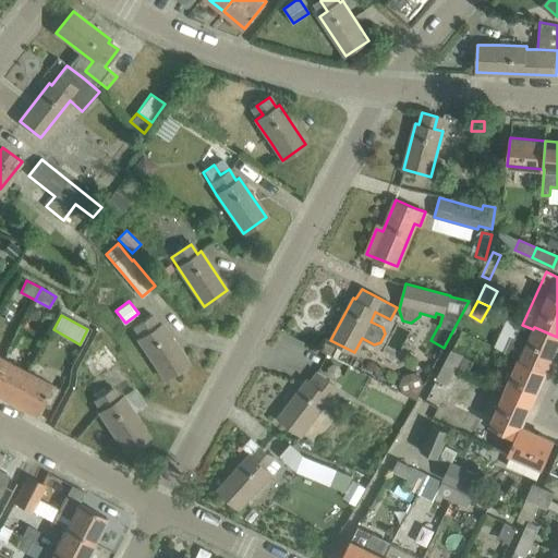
[(153,315),(138,325),(145,336),(138,340),(165,378),(187,363),(161,324),(159,326),(153,315)]
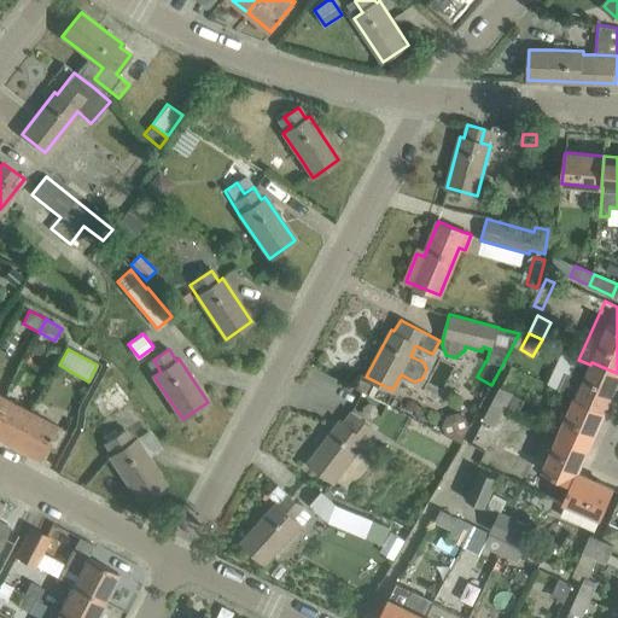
[(578,360),(571,375),(566,373),(558,391),(575,400),(604,413),(617,380),(617,373),(592,362),(590,365),(578,360)]
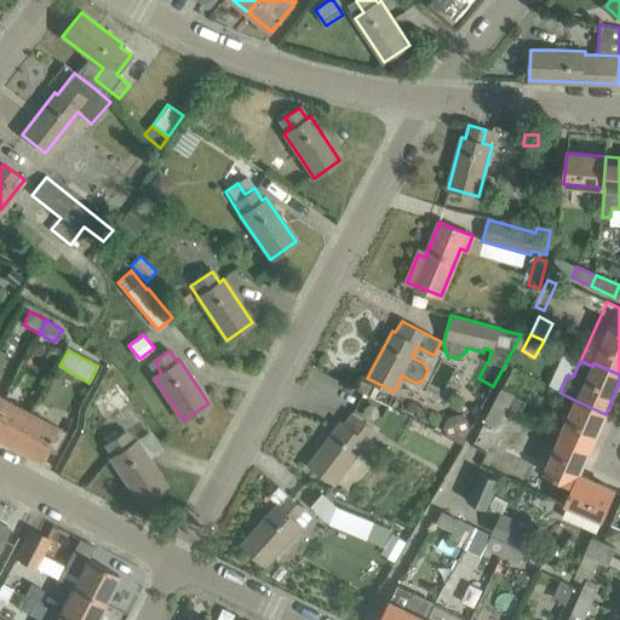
[(128,429),(147,413),(116,380),(80,412),(97,430),(115,414),(128,429)]
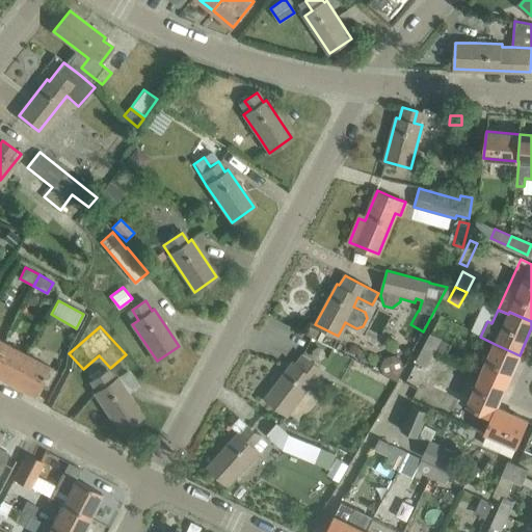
[(433,353),(435,348),(442,339),(431,334),(423,349),(433,353)]
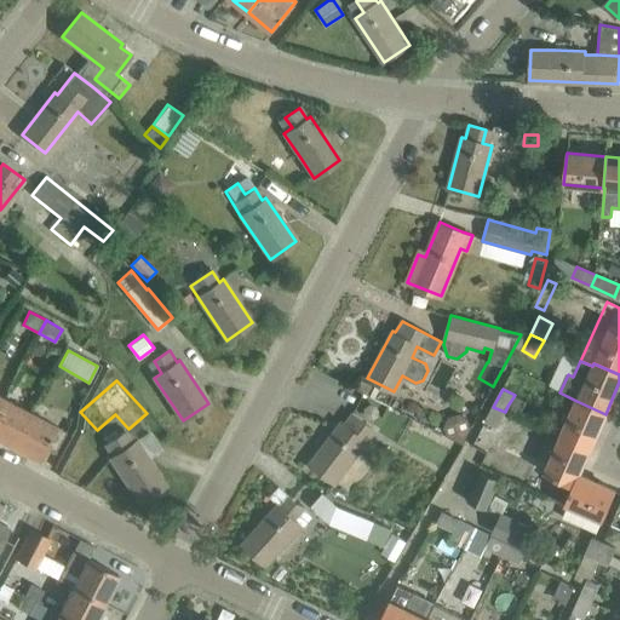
[(0,440),(12,447),(30,413),(4,399),(0,405),(0,440)]
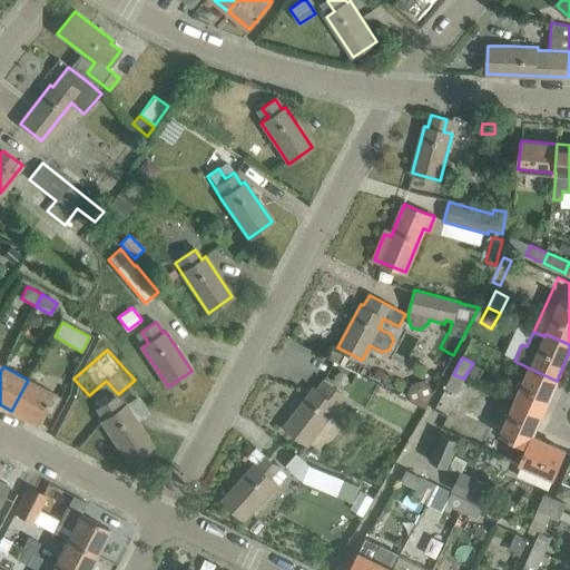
[(542,413),(557,381),(530,369),(516,401),(534,410),(542,413)]
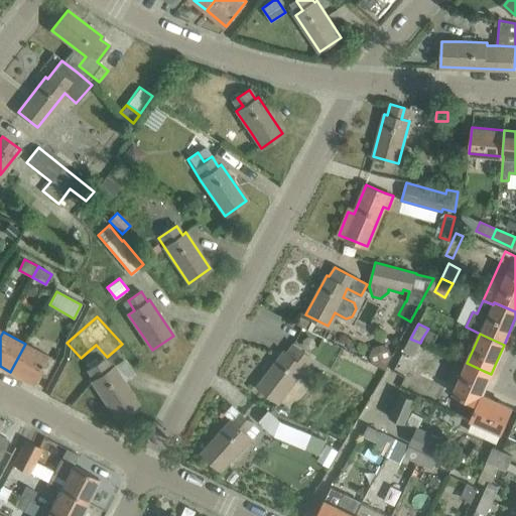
[(420,343),(410,339),(404,351),(413,356),(420,343)]
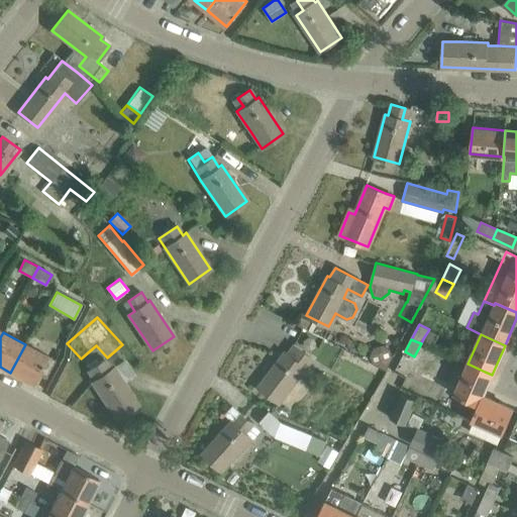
[(45,377),(55,359),(25,344),(10,373),(32,384),(38,373),(45,377)]
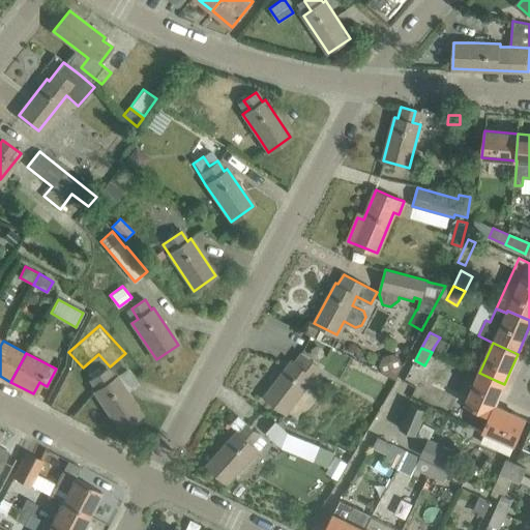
[(294,363),(292,361),(265,398),(286,413),(313,377),(320,367),(301,354),(294,363)]
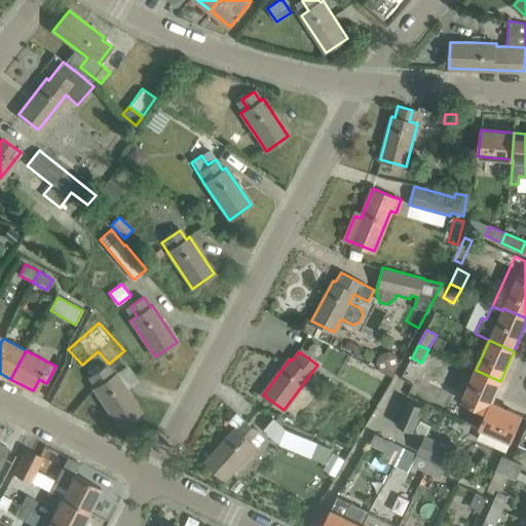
[(400,363),(398,355),(389,351),(380,354),(377,362),(379,369),(392,376),(400,363)]
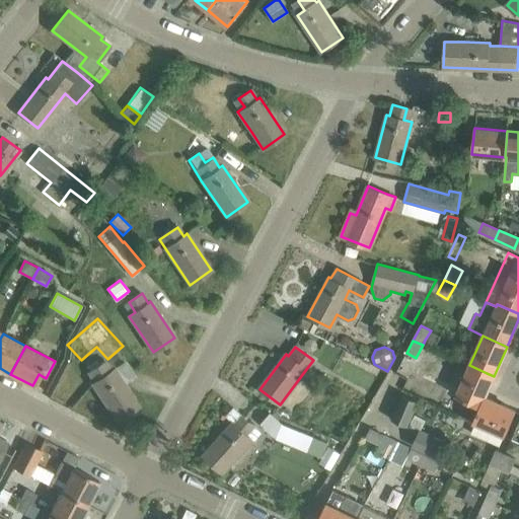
[(92,383),(117,420),(138,405),(114,369),(110,371),(105,361),(93,369),(99,378),(92,383)]
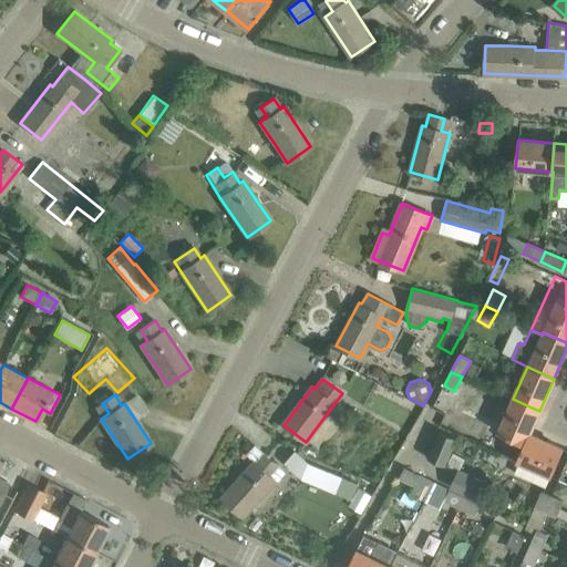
[(539,411),(532,408),(513,399),(498,432),(524,444),(525,444),(529,433),(539,411)]
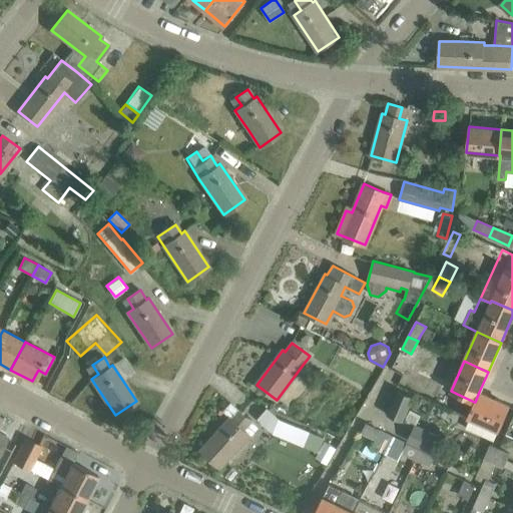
[(412,397),(398,391),(387,415),(402,421),(412,397)]
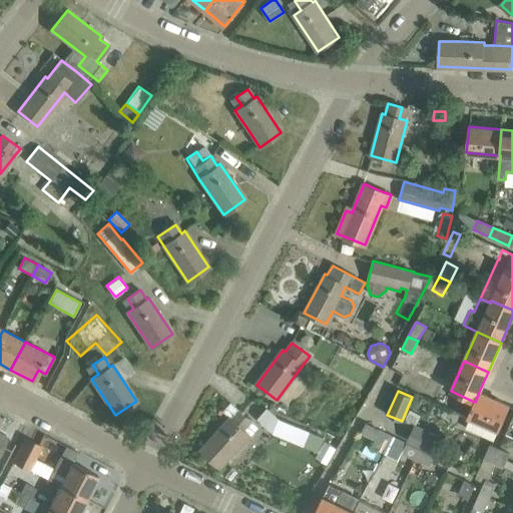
[(439,402),(468,415),(467,416),(499,430),(510,406),(479,392),(475,402),(474,402),(472,405),(443,393),(439,402)]
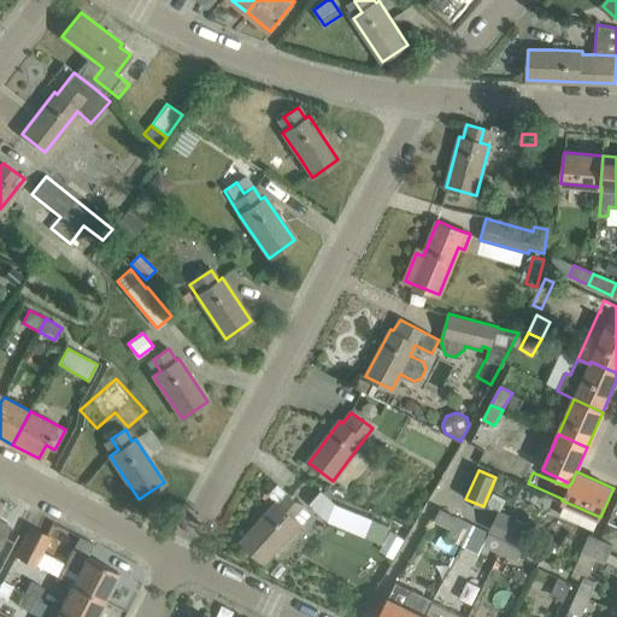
[(241,541),(265,563),(300,523),(294,518),(303,507),(288,495),(280,505),(277,503),(241,541)]
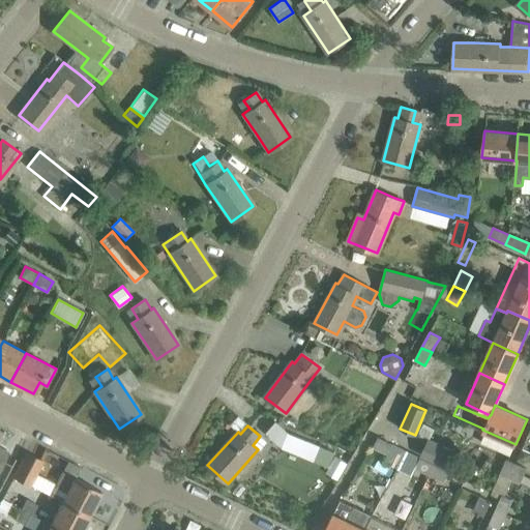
[(335,453),(290,434),(283,449),(329,469),(335,453)]
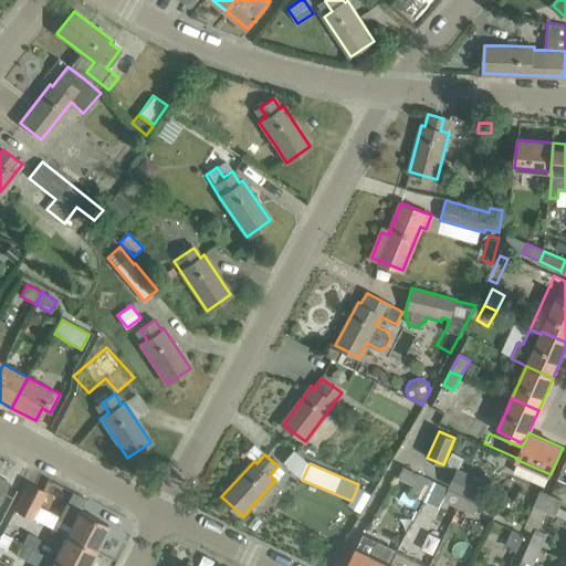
[(430,480),(419,474),(404,467),(398,478),(413,485),(410,492),(421,498),(430,480)]
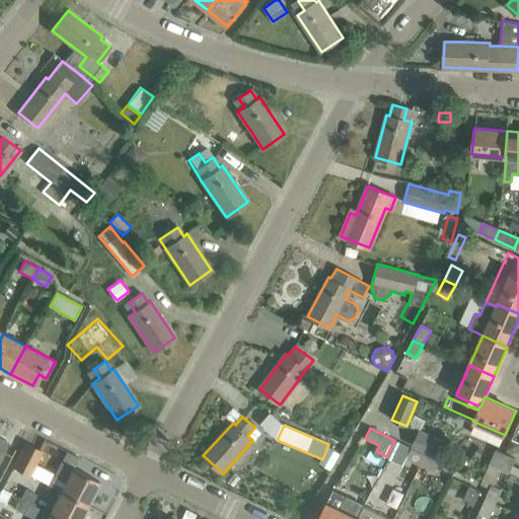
[(443,442),(438,439),(420,431),(413,446),(431,454),(435,457),(443,442)]
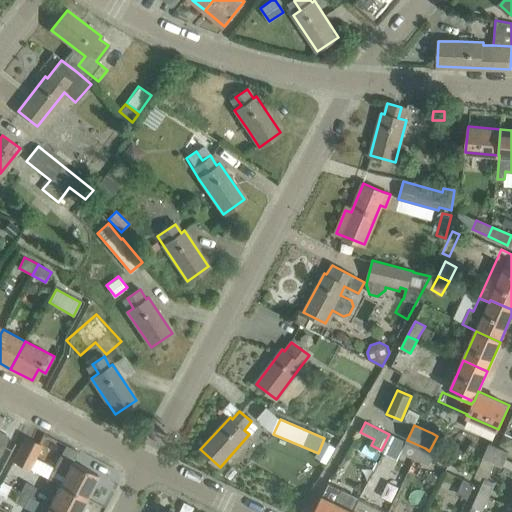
[(401,453),(414,459),(419,448),(389,434),(381,450),(398,458),(401,453)]
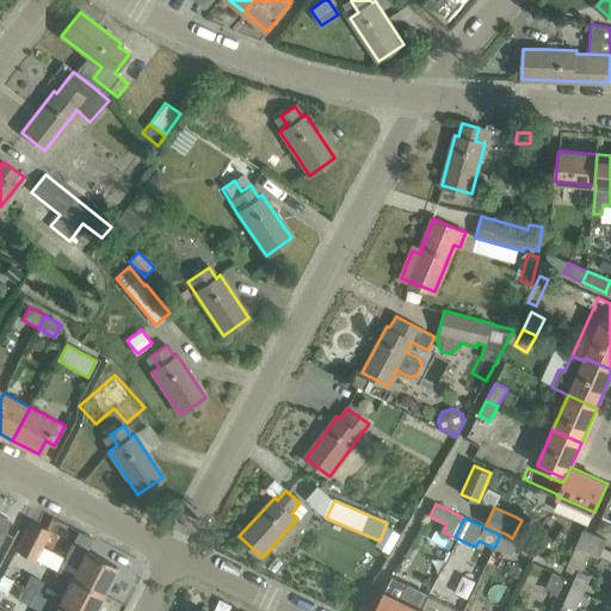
[(36,559),(38,553),(49,531),(30,522),(17,549),(36,559)]
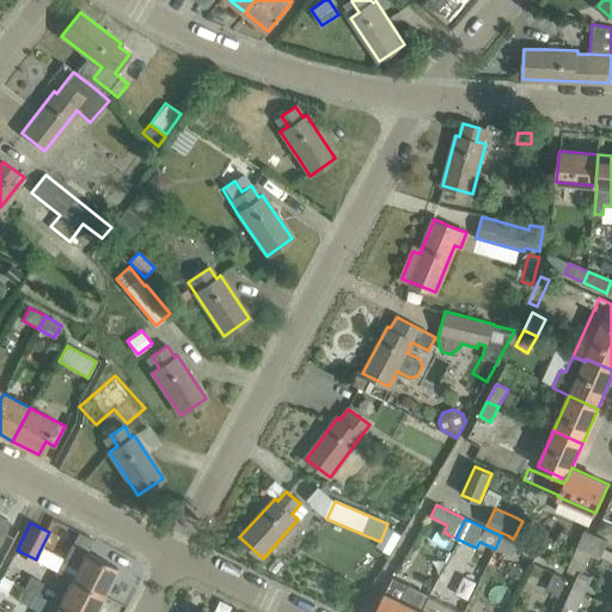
[(587,552),(595,534),(585,530),(576,549),(587,552)]
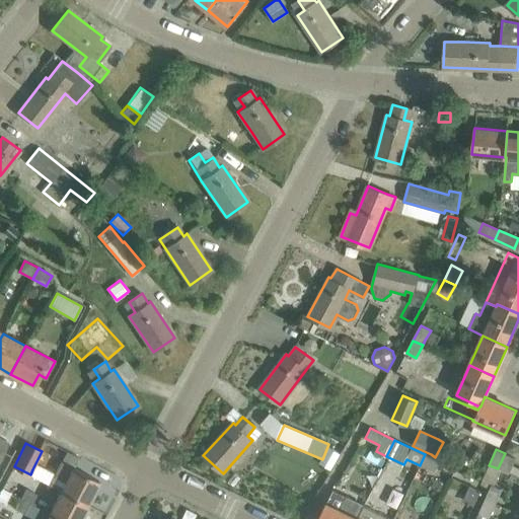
[(498,468),(509,473),(516,458),(505,453),(498,468)]
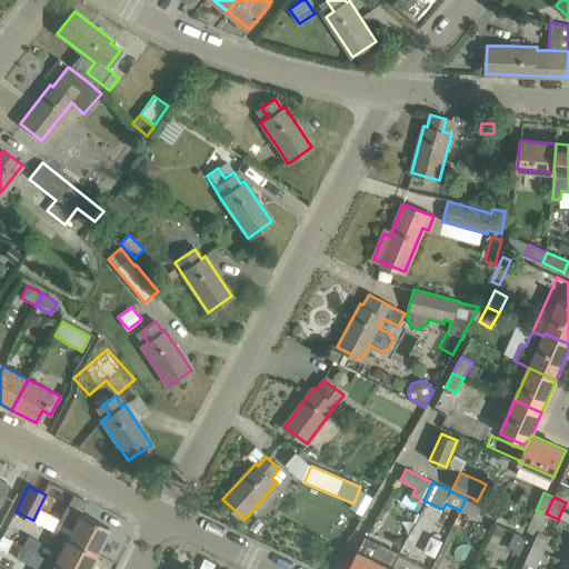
[(460,510),(477,518),(482,506),(466,498),(460,510)]
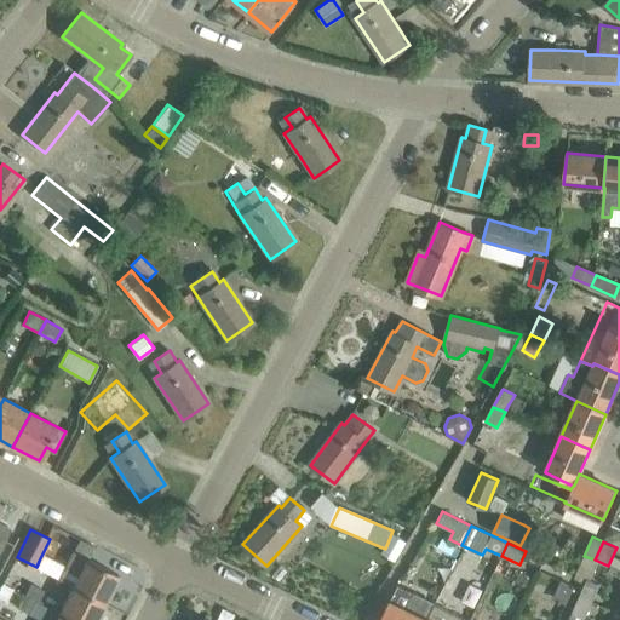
[(73,552),(65,568),(59,580),(73,586),(72,587),(103,603),(118,574),(73,552)]
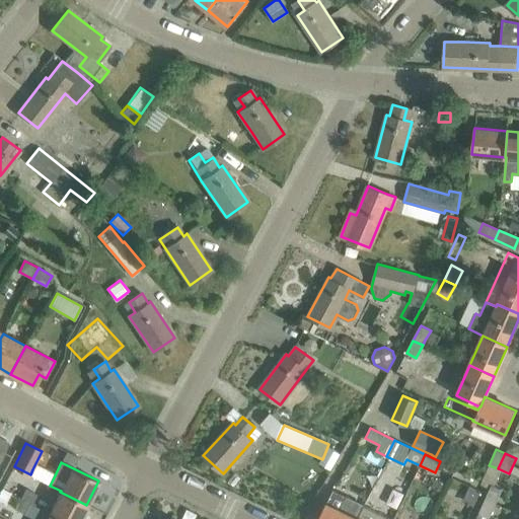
[(485,500),(496,505),(503,490),(492,485),(485,500)]
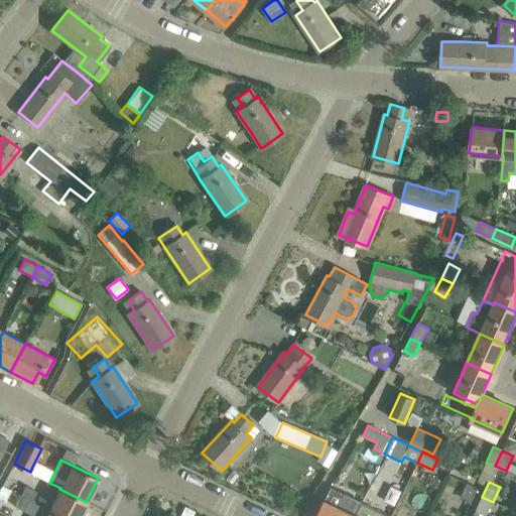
[(460,499),(472,504),(478,488),(467,483),(460,499)]
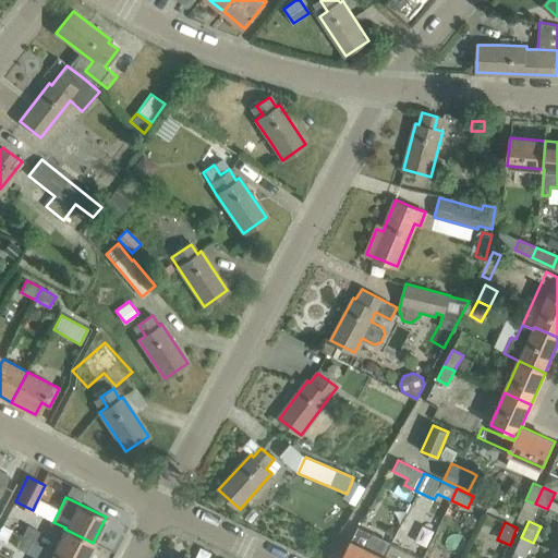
[(34,544),(34,543),(40,532),(27,525),(21,537),(34,544)]
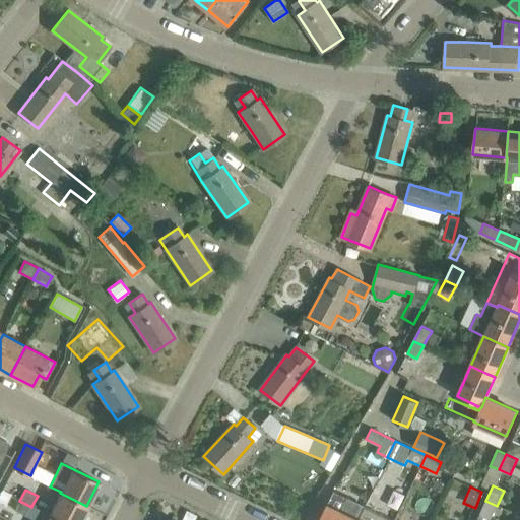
[(57,519),(78,519),(86,506),(60,493),(49,515),(57,519)]
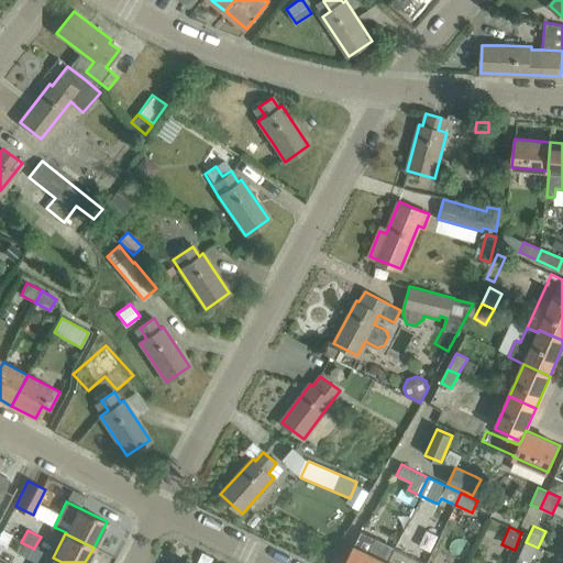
[(34,549),(21,542),(17,552),(36,562),(62,562),(53,558),(34,548),(34,549)]
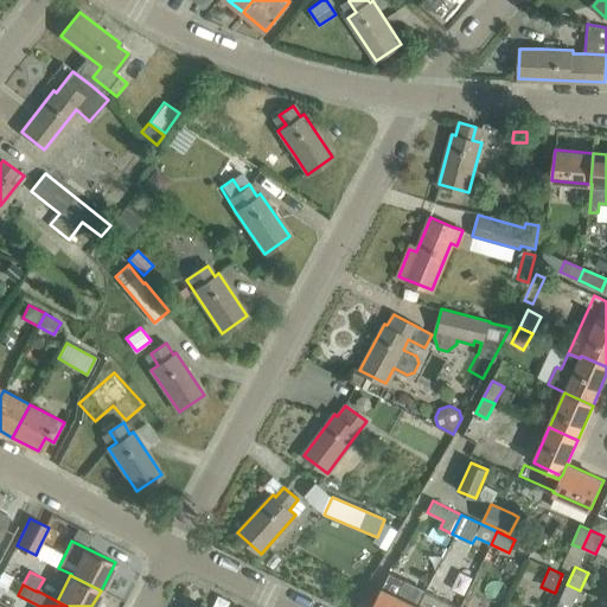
[(580,590),(567,585),(560,600),(573,606),(580,590)]
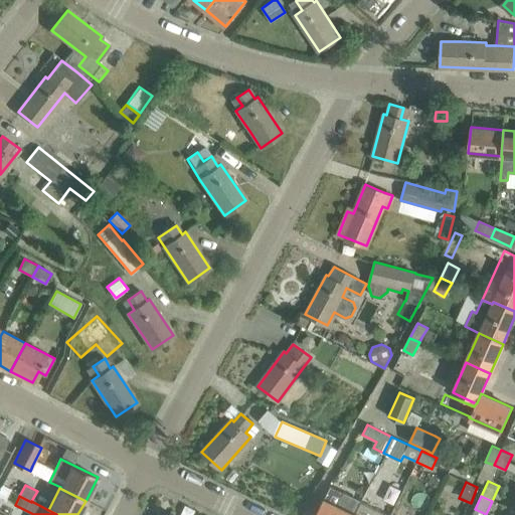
[(391,514),(392,514),(361,499),(353,514),(391,514)]
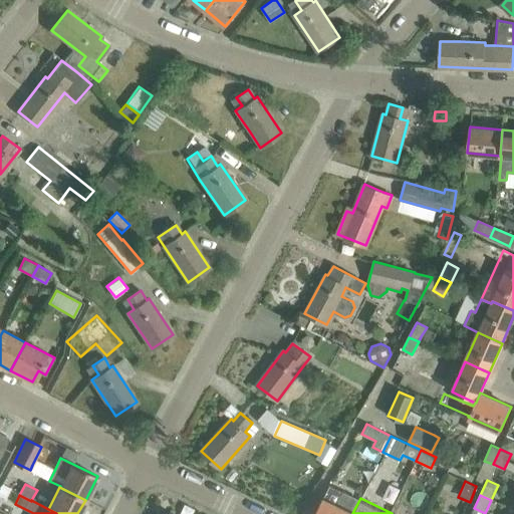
[(352,513),(340,507),(322,499),(314,513),(352,513)]
